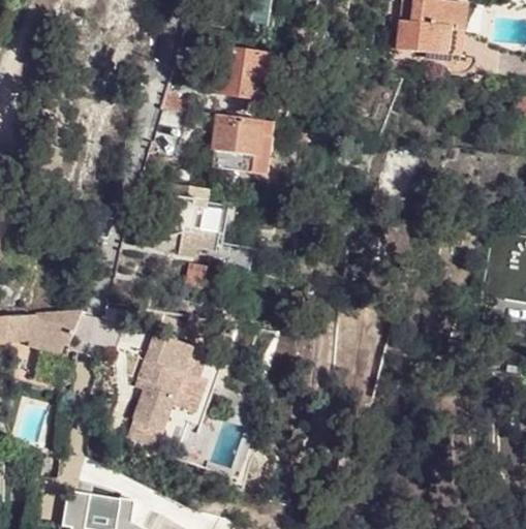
[(396,49),(460,56),(465,2),(449,0),(447,0),(401,0),(399,20),(396,49)]
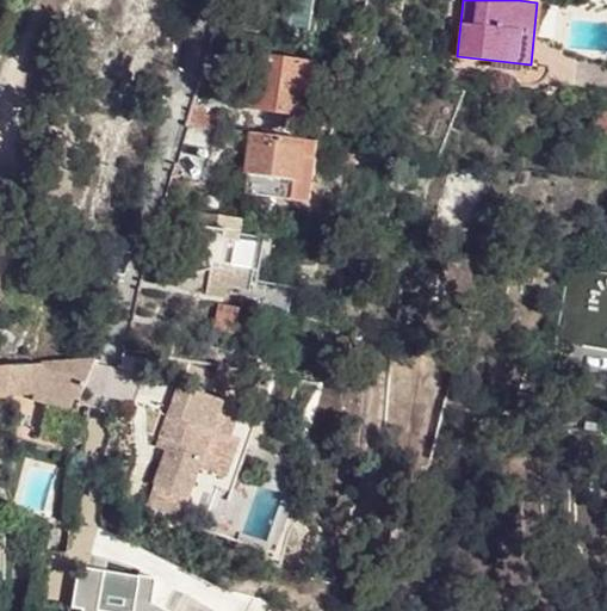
[(251,131),(271,134),(272,129),(278,129),(282,110),(298,113),(307,63),(251,54),(240,115),(251,131)]
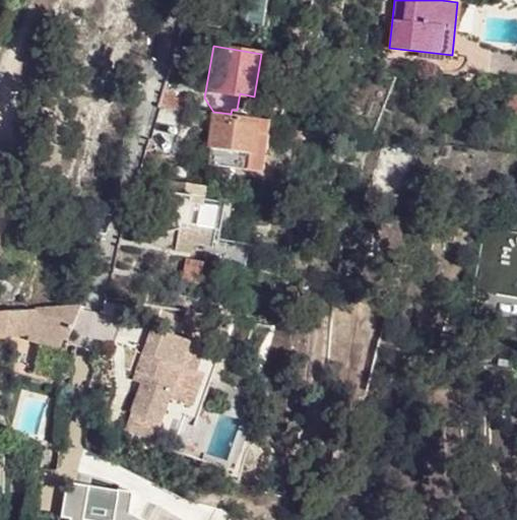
[(504,111),(516,113),(516,88),(507,88),(504,111)]
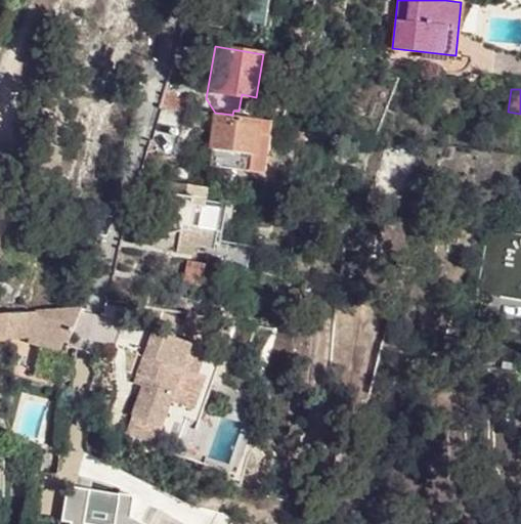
[(161,92),(157,104),(181,107),(182,98),(168,96),(169,92),(161,92)]
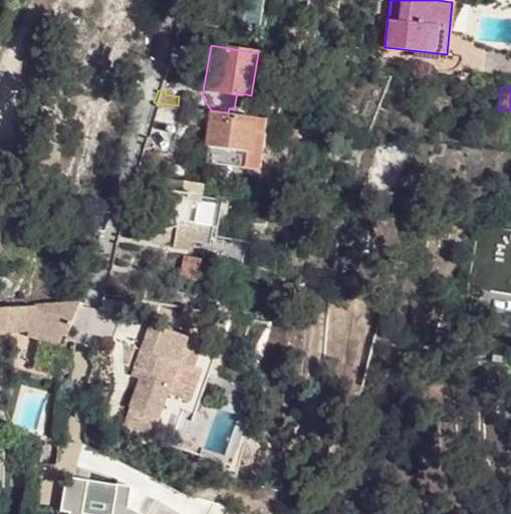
[(211,110),(207,109),(200,158),(256,166),(261,130),(246,126),(247,115),(228,112),(211,110)]
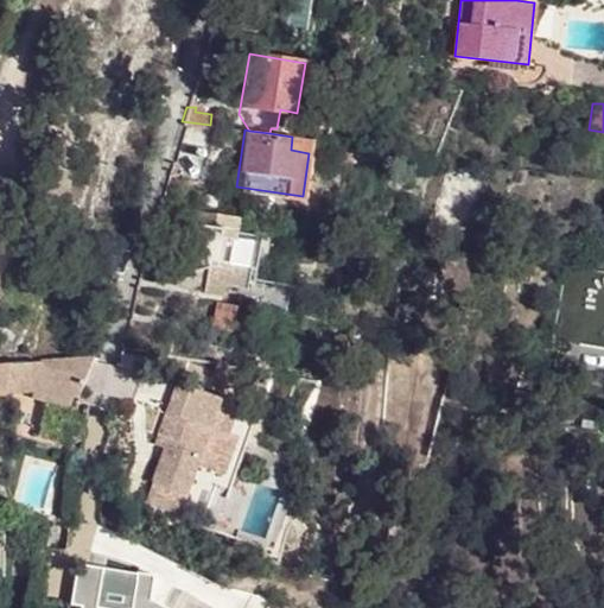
[(343,151),(324,149),(323,160),(342,163),(343,151)]
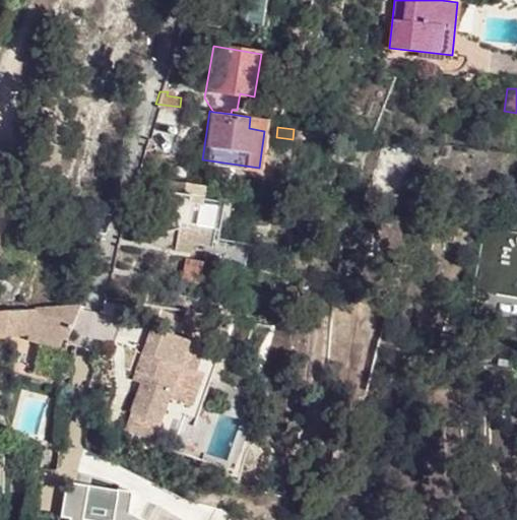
[(171,249),(191,252),(193,239),(209,242),(212,223),(197,219),(201,187),(167,180),(165,199),(148,196),(145,217),(154,219),(157,229),(175,224),(171,249)]
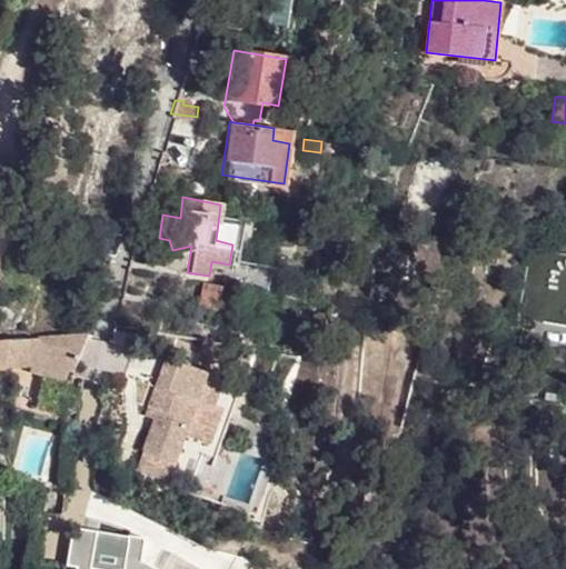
[(221,285),(204,280),(198,306),(217,309),(221,285)]
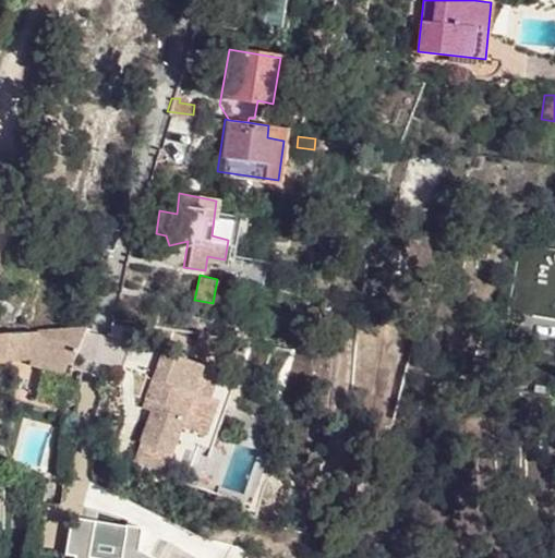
[(177,324),(204,329),(207,311),(182,304),(177,324)]
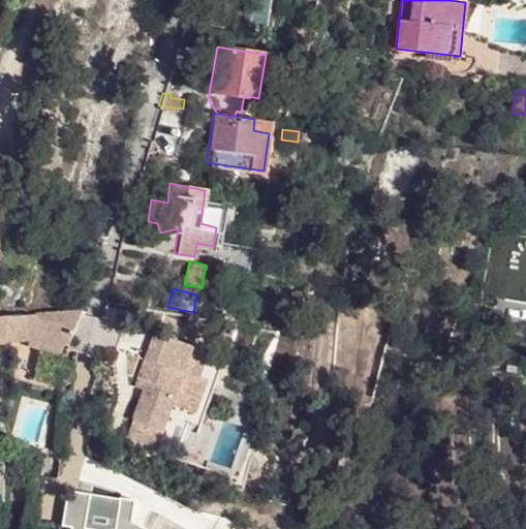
[(65,345),(70,347),(81,310),(0,316),(0,343),(29,340),(36,342),(37,337),(65,345)]
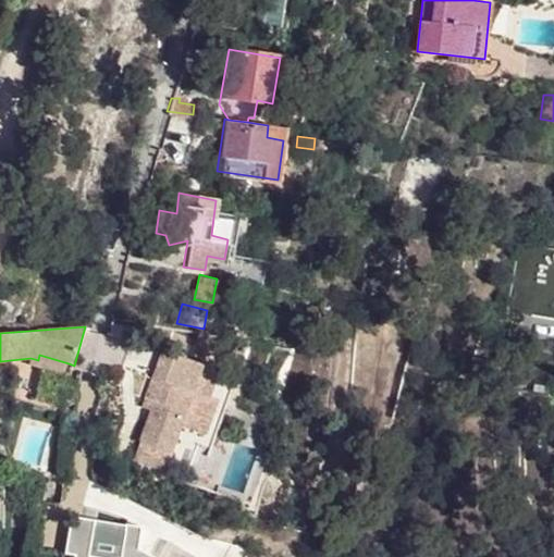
[(135,459),(167,470),(171,452),(174,453),(183,425),(206,434),(218,399),(210,396),(221,366),(204,359),(202,363),(162,349),(152,376),(152,381),(150,380),(142,405),(150,407),(139,441),(142,442),(135,459)]
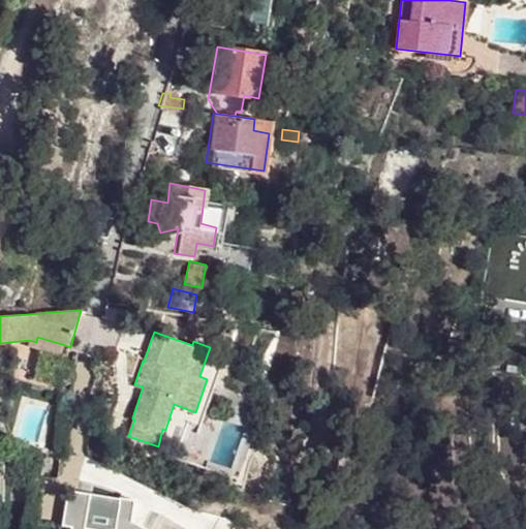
[(62,356),(65,345),(37,337),(36,342),(33,348),(62,356)]
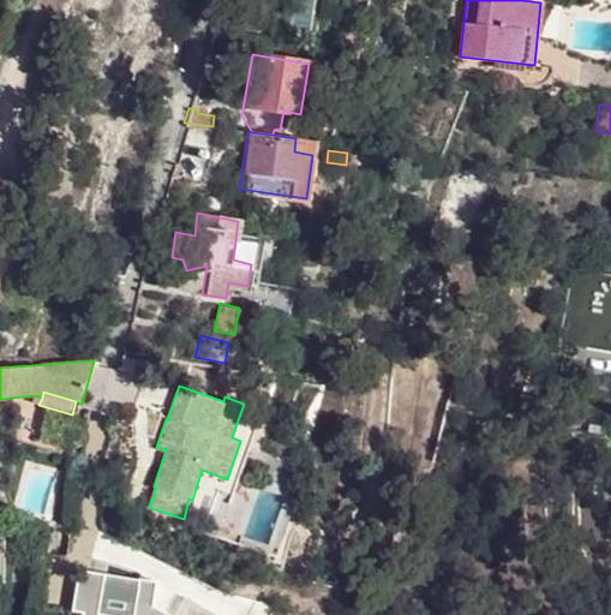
[(569,434),(585,436),(582,416),(567,416),(569,434)]
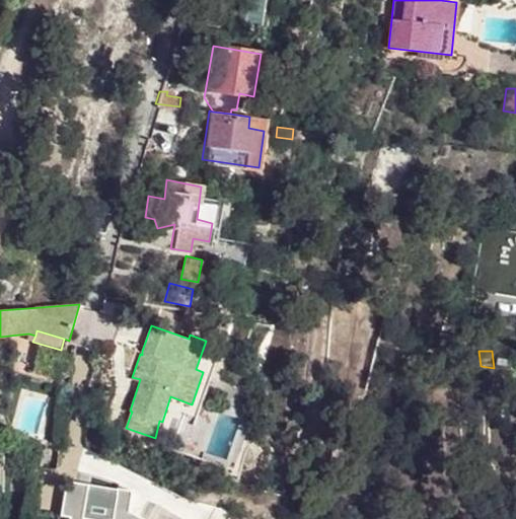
[(143,518),(128,511),(131,491),(117,488),(116,493),(87,488),(87,485),(72,482),(72,486),(65,485),(60,515),(69,516),(68,518),(143,518)]
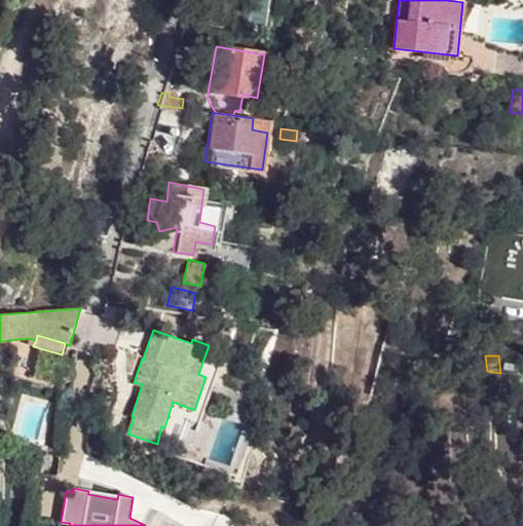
[(164,525),(171,516),(133,497),(129,518),(145,525),(164,525)]
